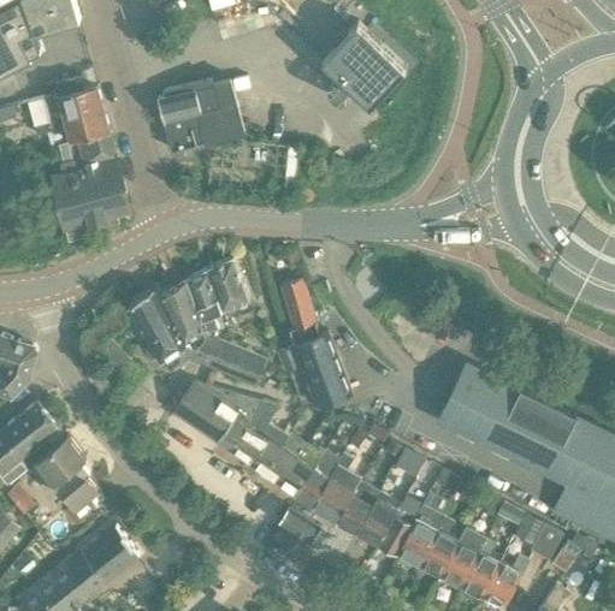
[(72,0),(22,0),(0,11),(0,79),(30,63),(29,60),(39,53),(34,36),(80,23),(72,0)]
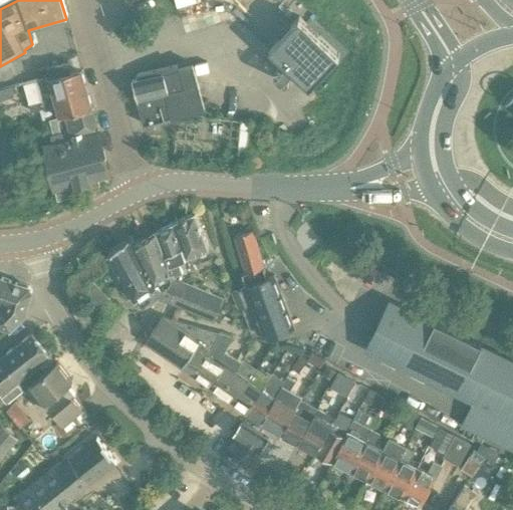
[(299,22),(299,21),(298,20),(268,52),(269,53),(270,53),(307,88),(307,89),(308,90),(338,58),(337,57),(299,22)]
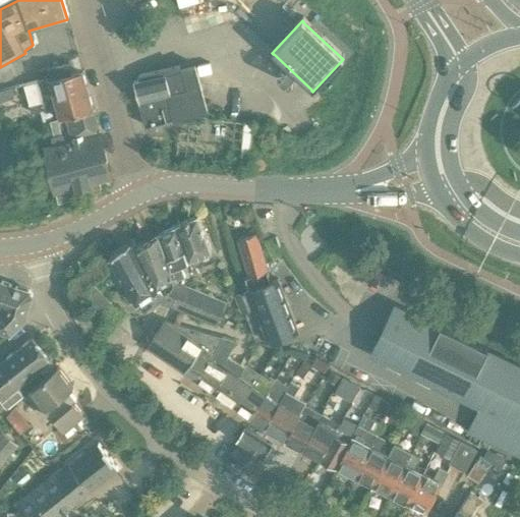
[(27,109),(27,108),(88,94),(81,74),(70,76),(68,66),(47,72),(49,82),(22,90),(27,109)]
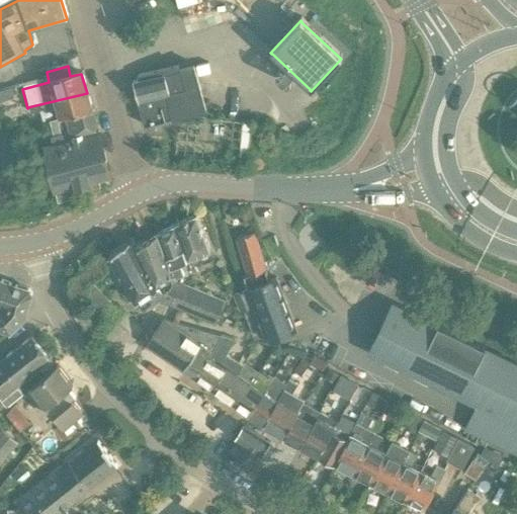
[(137,104),(143,130),(164,123),(162,117),(169,115),(171,124),(205,115),(193,69),(179,73),(177,68),(138,78),(139,83),(132,85),(137,104)]
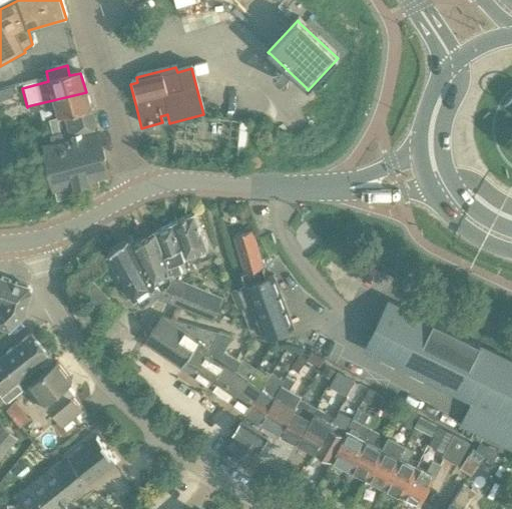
[(56,108),(59,119),(91,111),(86,92),(27,106),(29,115),(44,111),(56,108)]
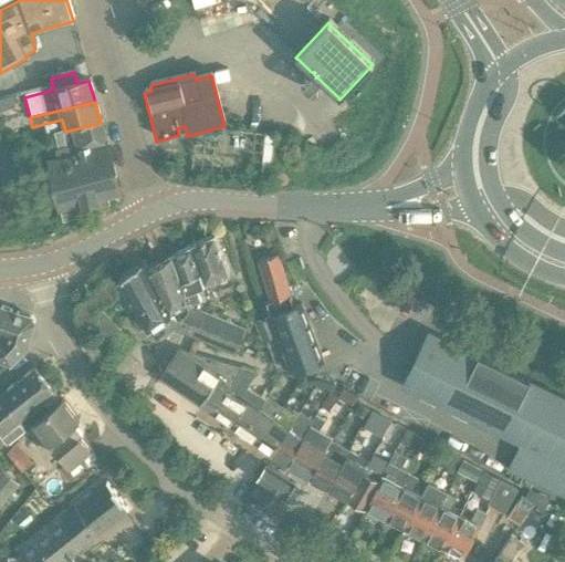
[(53,173),(61,209),(64,222),(105,212),(106,211),(107,211),(107,210),(108,210),(108,209),(108,208),(105,198),(117,195),(107,147),(101,123),(65,132),(51,136),(58,160),(51,162),(51,163),(46,164),(49,174),(53,173)]
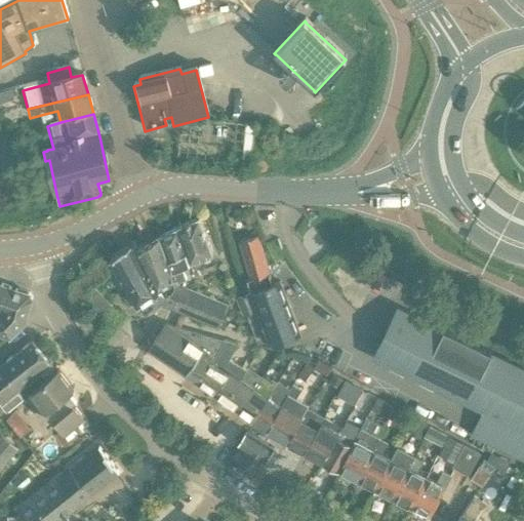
[(199,221),(176,230),(190,264),(213,255),(199,221)]
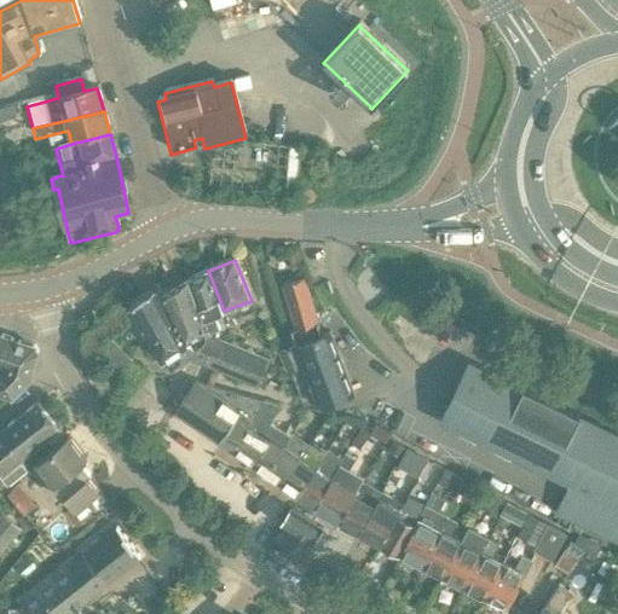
[(191,279),(186,282),(207,329),(209,332),(230,325),(224,311),(208,271),(191,279)]
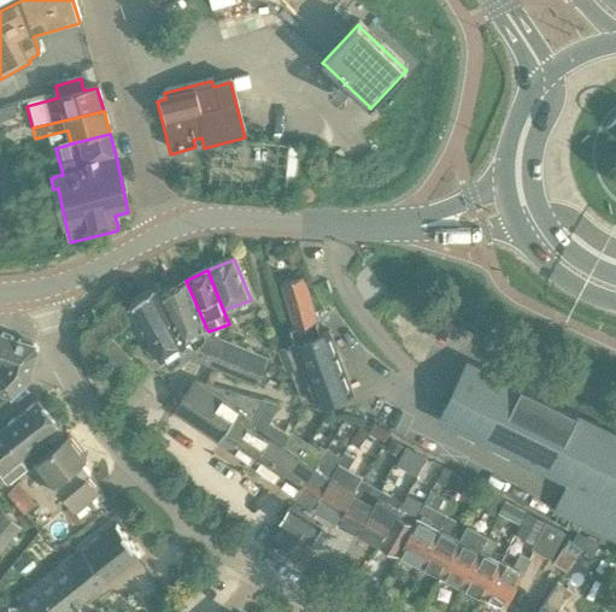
[(186,281),(159,298),(188,340),(193,347),(194,349),(204,342),(210,336),(209,331),(206,328),(186,281)]
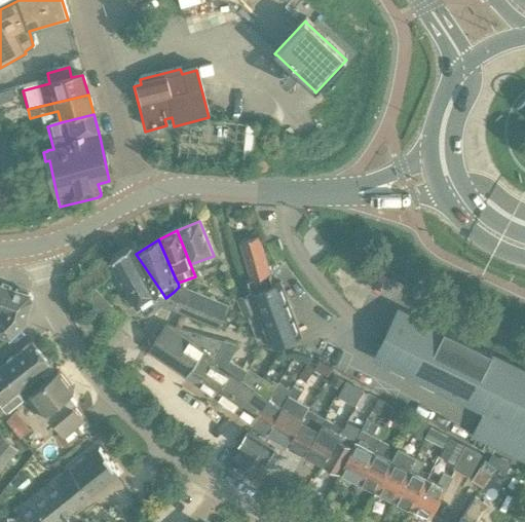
[(252,296),(273,288),(258,239),(239,245),(251,281),(246,282),(252,296)]
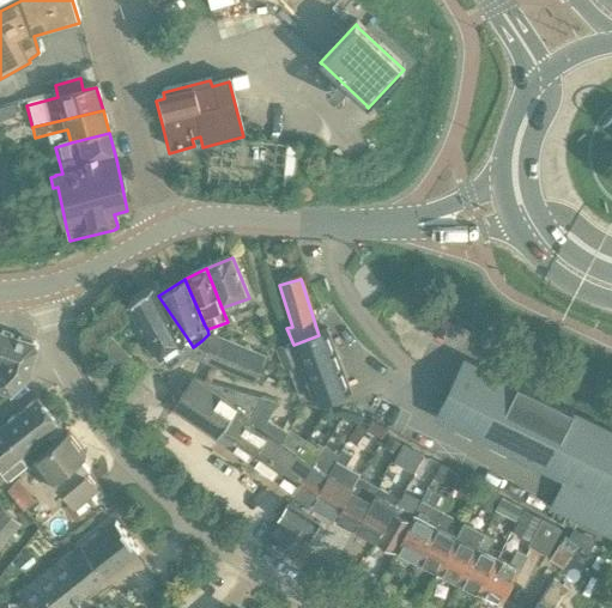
[(153,287),(128,304),(169,369),(185,356),(254,387),(266,360),(208,334),(203,340),(193,347),(192,345),(187,338),(158,296),(153,287)]
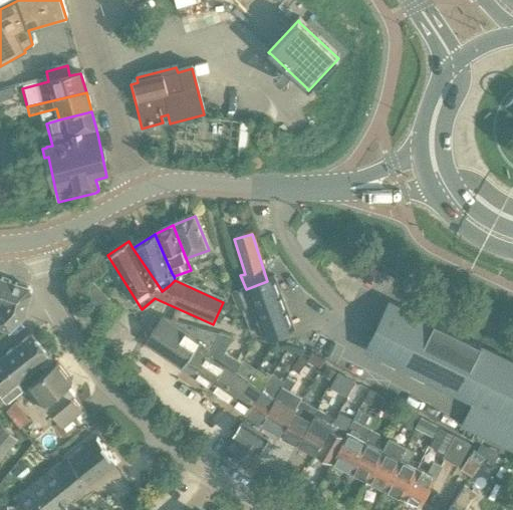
[(273,278),(267,281),(246,289),(253,306),(265,334),(267,339),(292,328),(273,278)]
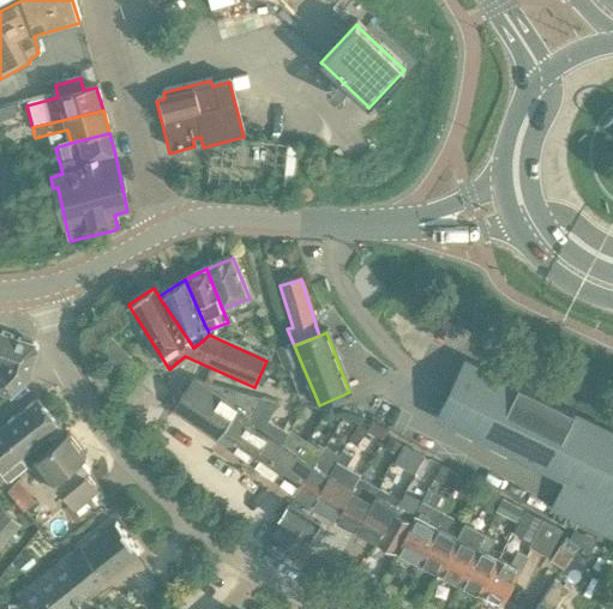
[(0,363),(4,365),(12,338),(0,333),(0,363)]
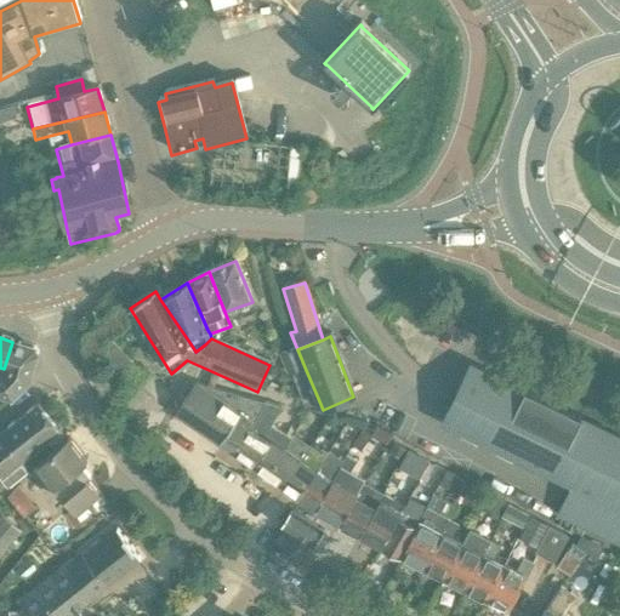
[(4,369),(0,368),(0,394),(11,399),(12,400),(28,385),(39,357),(34,351),(12,342),(4,369)]
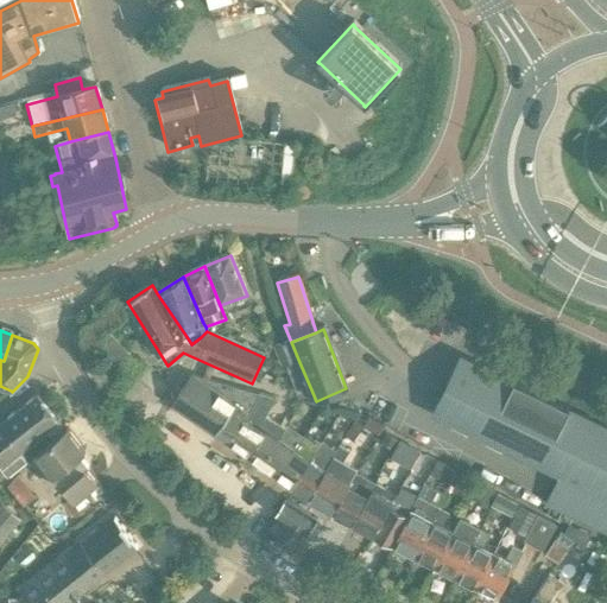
[(99,349),(120,369),(130,359),(109,338),(99,349)]
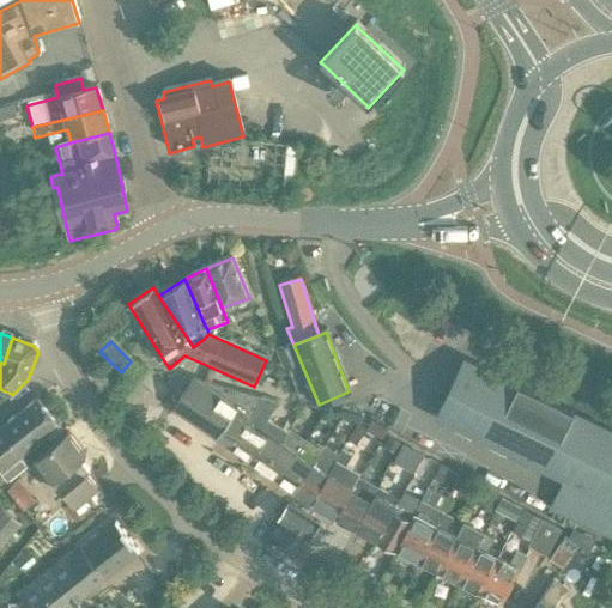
[(302,365),(294,345),(277,352),(286,371),(290,370),(302,365)]
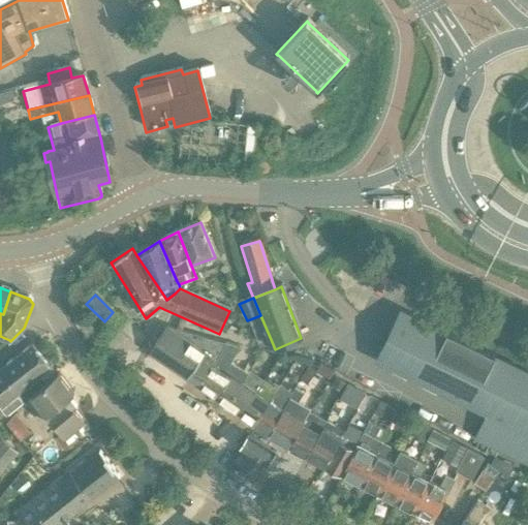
[(376,361),(375,363),(507,427),(496,450),(475,439),(474,441),(527,466),(527,374),(495,359),(495,358),(493,357),(493,358),(448,337),(449,336),(447,335),(446,336),(399,313),(399,315),(402,316),(379,363),(376,361)]
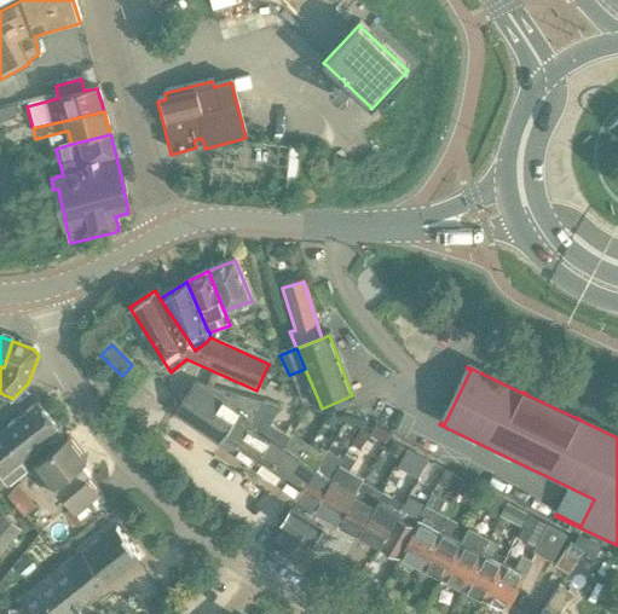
[(319,403),(305,369),(293,374),(306,407),(319,403)]
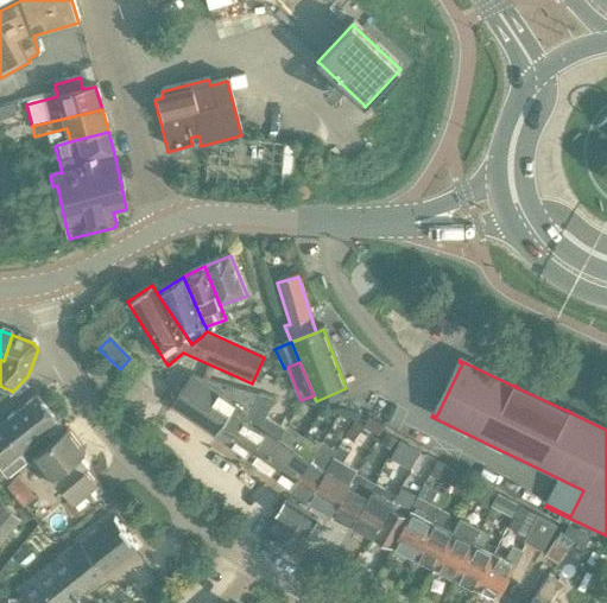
[(228,446),(248,461),(260,440),(265,443),(269,438),(274,442),(277,436),(279,438),(283,432),(265,420),(276,402),(258,398),(191,378),(171,408),(228,446)]
